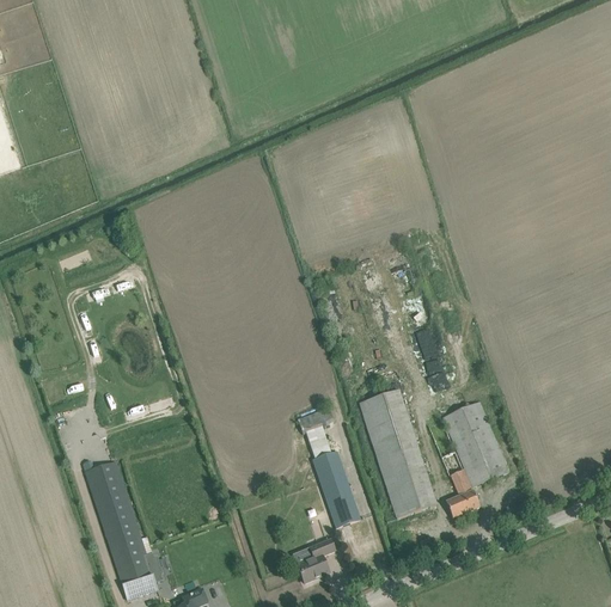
[(398,233),(380,240),(384,251),(402,244),(398,233)]
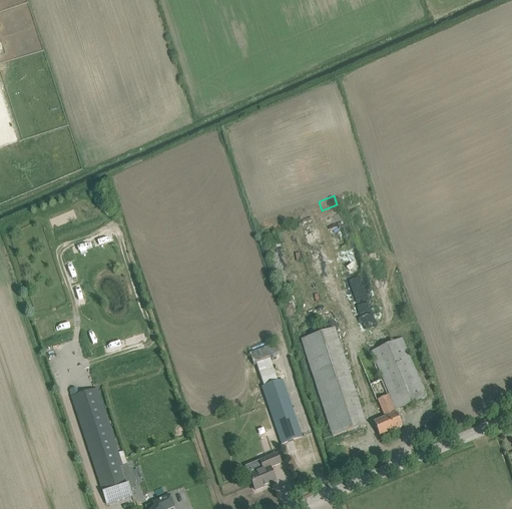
[(332,432),(365,422),(335,326),(302,336),(332,432)]
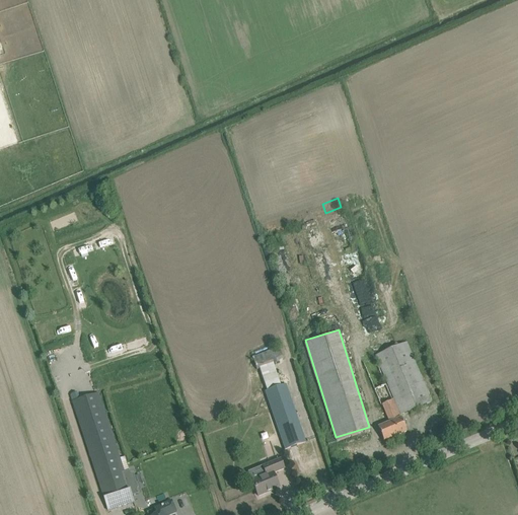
[(431,397),(405,340),(375,353),(399,411),(431,397)]
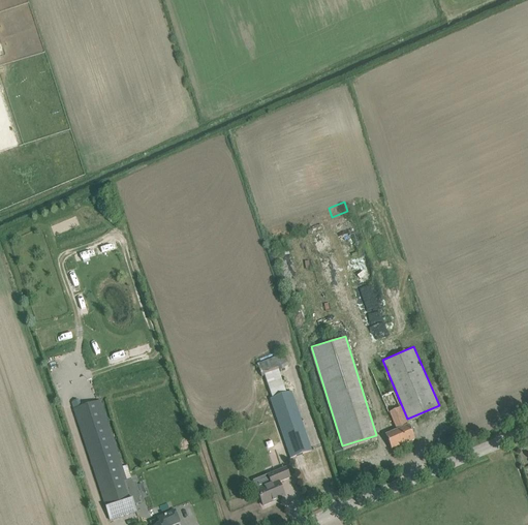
[(283,349),(256,360),(261,371),(277,365),(288,361),(283,349)]
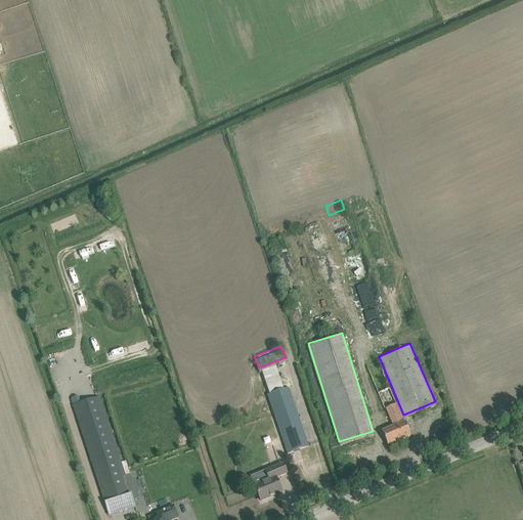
[(259,367),(266,391),(284,385),(274,361),(259,367)]
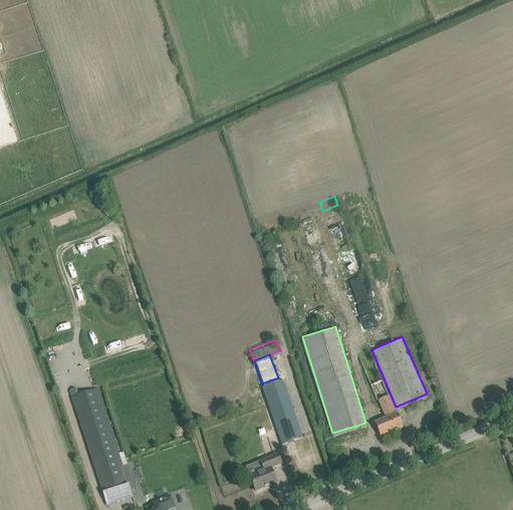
[(278,377),(261,384),(268,403),(281,441),(301,434),(282,376),(278,377)]
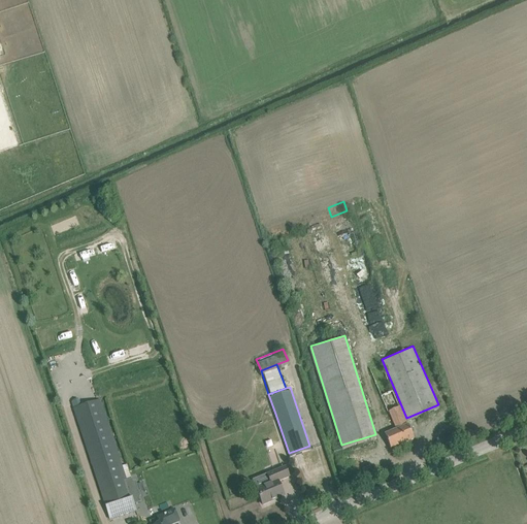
[(81,401),(73,404),(72,404),(108,516),(135,506),(133,500),(126,480),(111,436),(98,396),(81,401)]
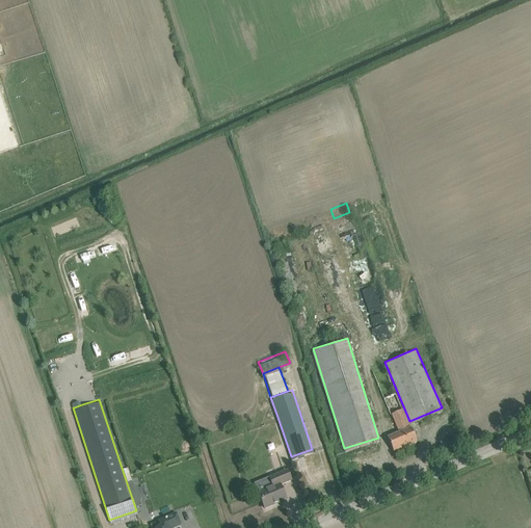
[(400,407),(391,412),(398,428),(386,433),(392,448),(416,439),(409,424),(407,424),(400,407)]
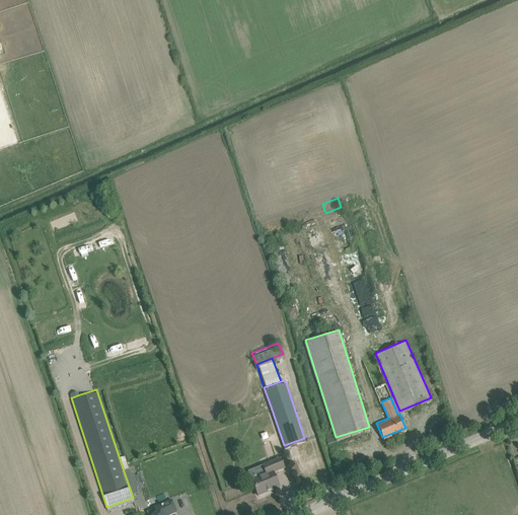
[(283,465),(279,455),(262,462),(266,471),(251,477),(257,493),(278,484),(272,469),(283,465)]
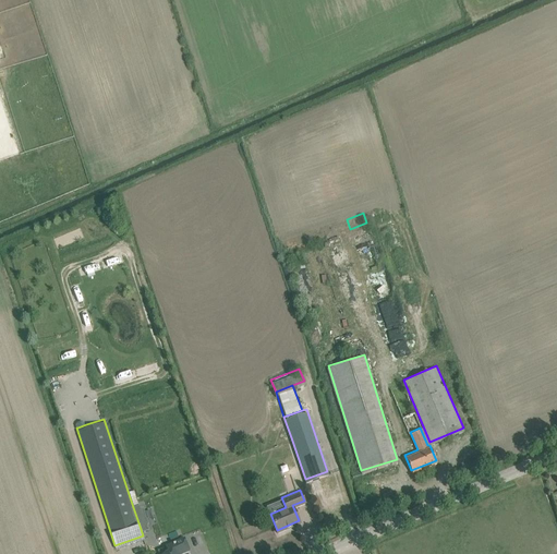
[(189,548),(183,534),(168,541),(171,549),(159,553),(179,553),(178,552),(189,548)]
